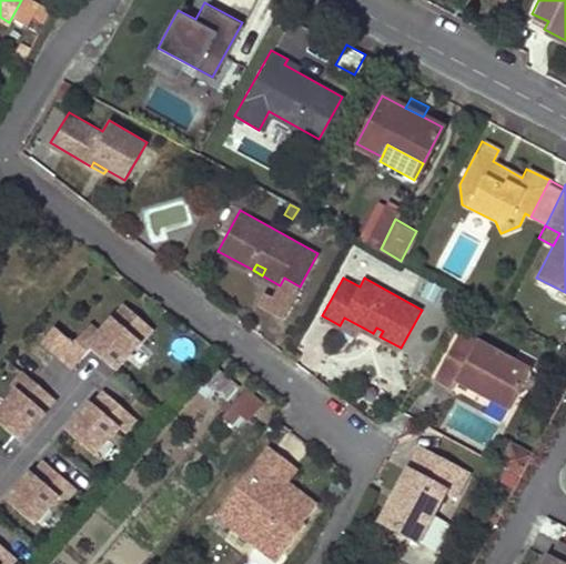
[(112,366),(149,324),(123,302),(98,332),(86,322),(71,340),(51,324),(40,338),(71,364),(88,345),(112,366)]
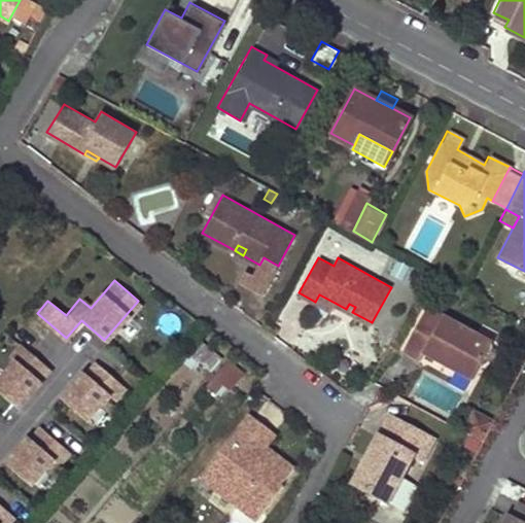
[(452,284),(447,280),(442,289),(448,292),(452,284)]
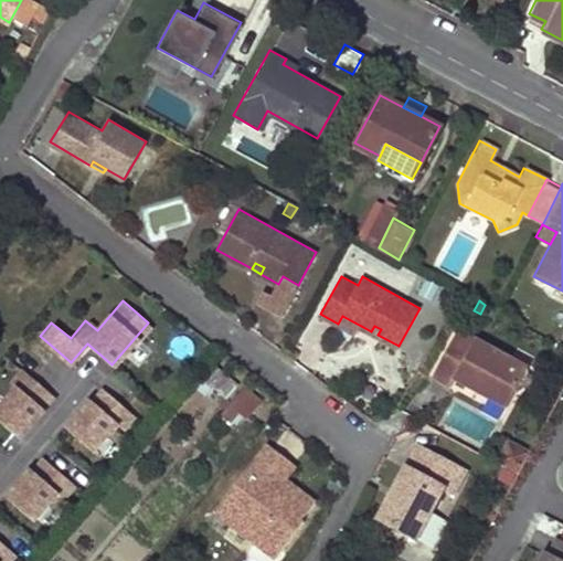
[(496,310),(485,305),(480,314),(490,319),(496,310)]
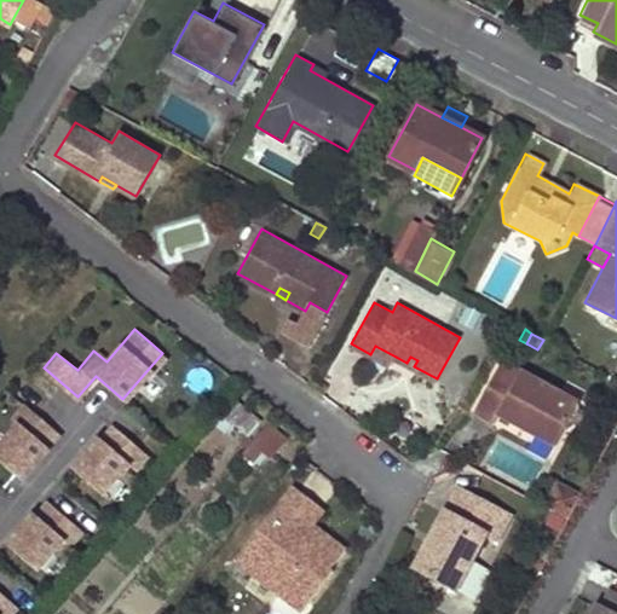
[(396,357),(375,346),(370,354),(391,365),(396,357)]
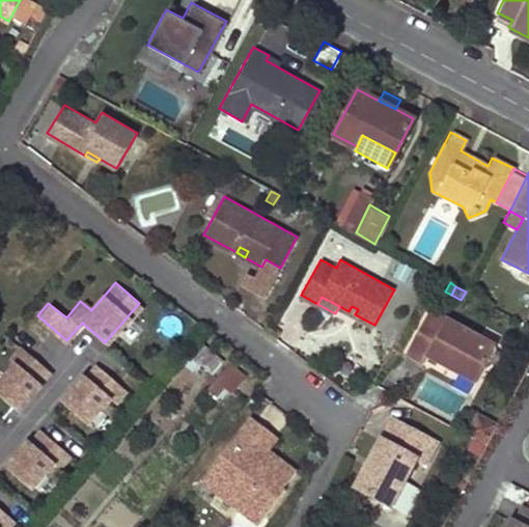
[(349,311),(355,314),(358,309),(352,306),(349,311)]
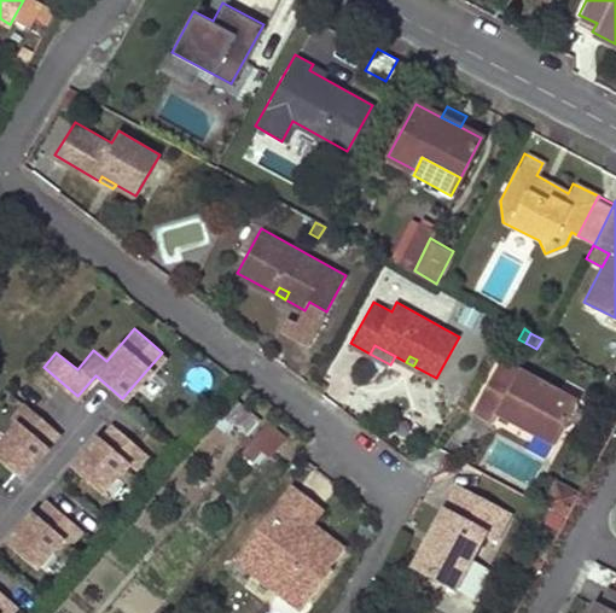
[(557,439),(577,401),(501,358),(475,406),(495,416),(500,408),(557,439)]
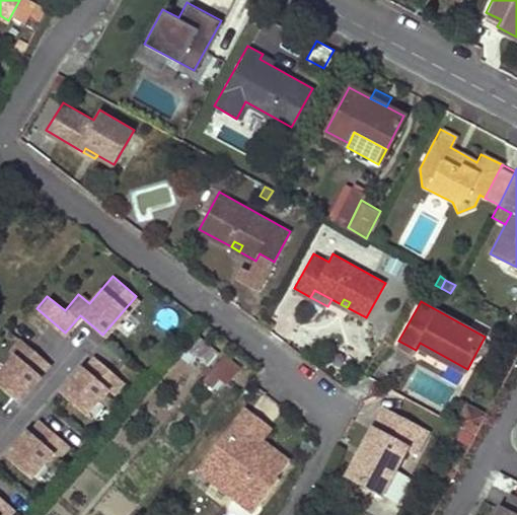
[(178,362),(202,374),(216,346),(194,334),(178,362)]
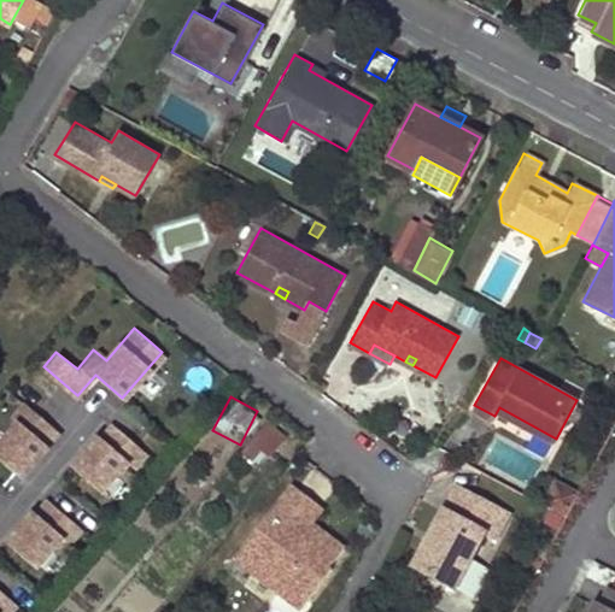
[(56,429),(23,401),(11,416),(17,422),(0,441),(0,459),(19,476),(46,445),(44,442),(56,429)]
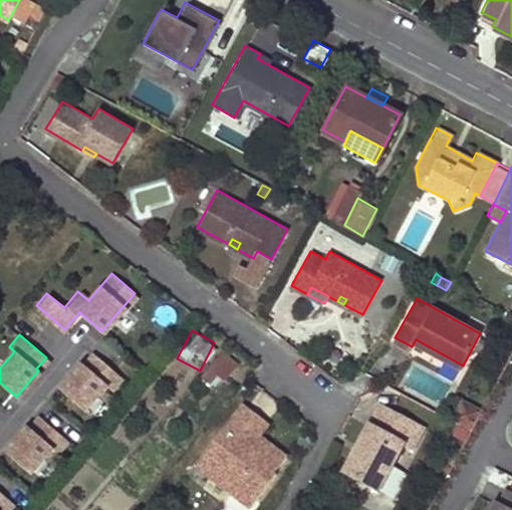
[(218,389),(235,358),(218,348),(200,378),(218,389)]
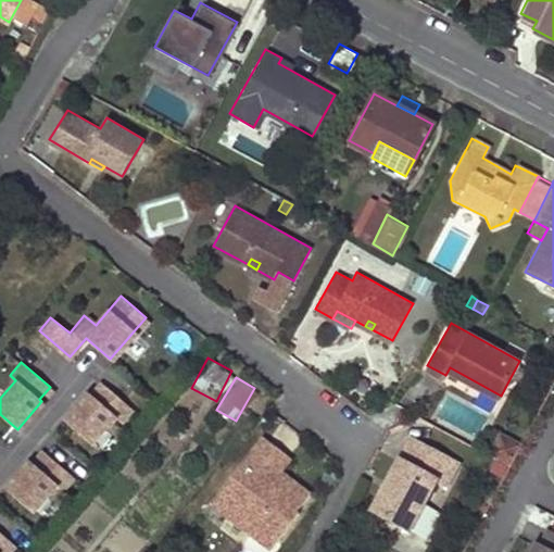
[(90,393),(88,392),(64,421),(89,441),(113,414),(118,418),(129,405),(100,380),(90,393)]
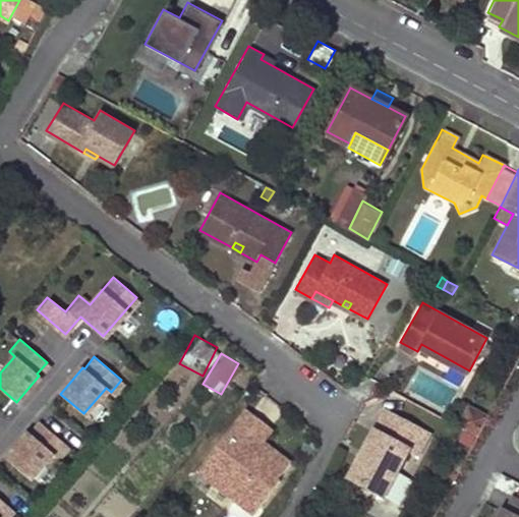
[(487,416),(468,406),(458,424),(462,426),(473,433),(477,435),(487,416)]
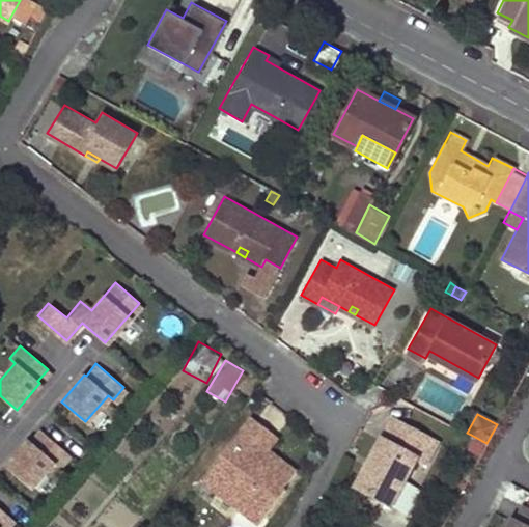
[(275,435),(250,415),(200,478),(217,491),(221,486),(242,500),(238,506),(256,522),(283,487),(281,484),(294,468),(277,455),(273,460),(261,451),(266,447),(275,435)]
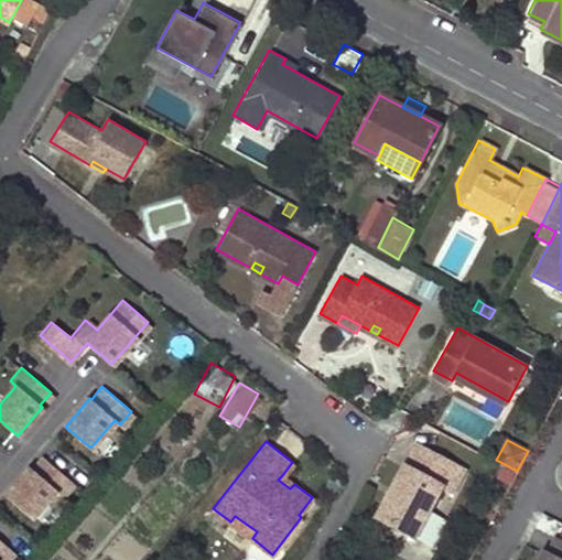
[(464,467),(415,441),(376,516),(414,537),(443,485),(452,491),(464,467)]
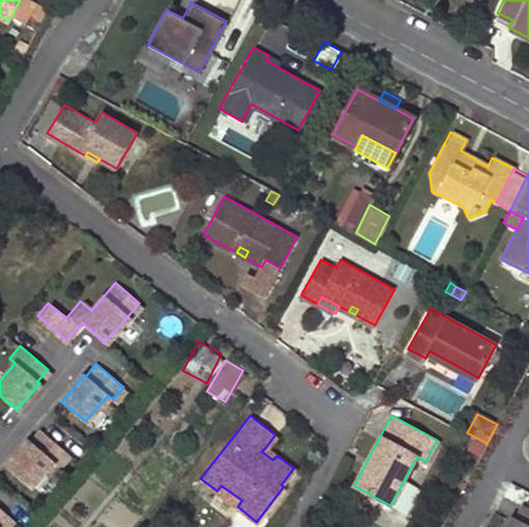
[(30,441),(28,440),(5,467),(30,487),(52,461),(57,465),(67,452),(40,428),(30,441)]
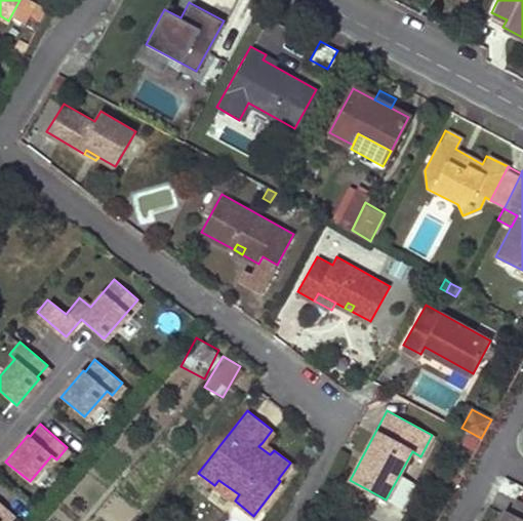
[(477,436),(466,430),(460,441),(472,447),(477,436)]
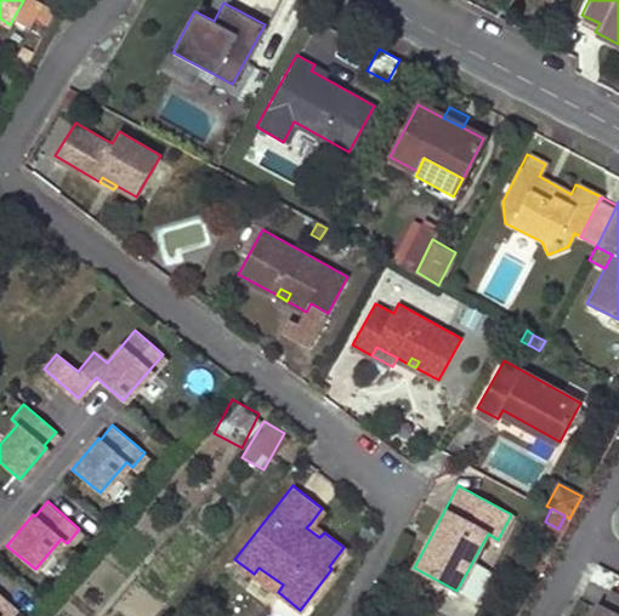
[(324,532),(311,523),(306,528),(319,537),(324,532)]
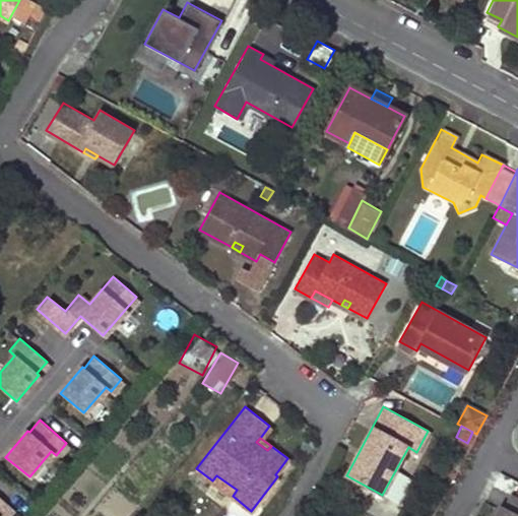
[(237,490),(216,475),(212,480),(233,496),(237,490)]
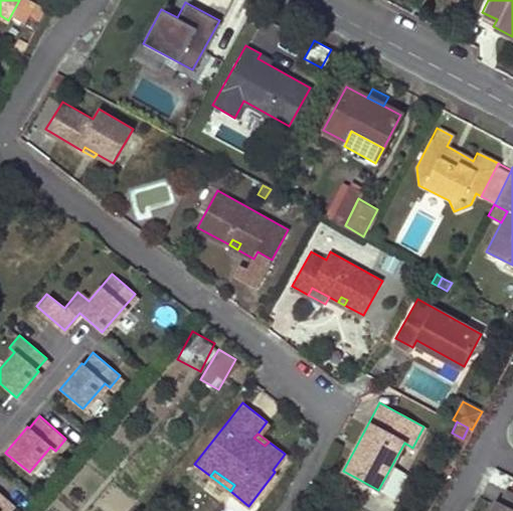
[(512,510),(512,490),(506,487),(498,501),(495,499),(489,510),(512,510)]
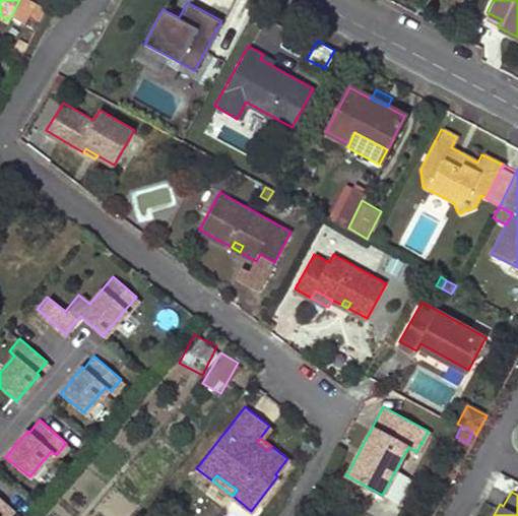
[(0,515),(4,515),(12,507),(0,497),(0,515)]
